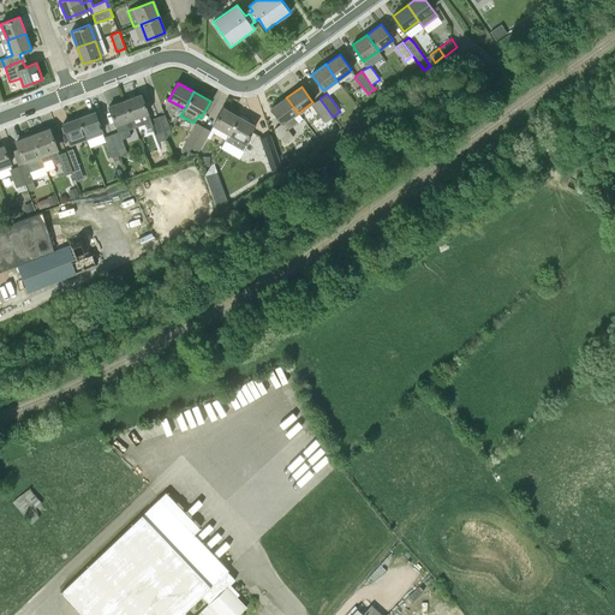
[(141,95),(125,101),(135,127),(145,124),(148,129),(153,126),(156,135),(155,136),(157,143),(166,139),(157,117),(150,120),(148,113),(141,95)]
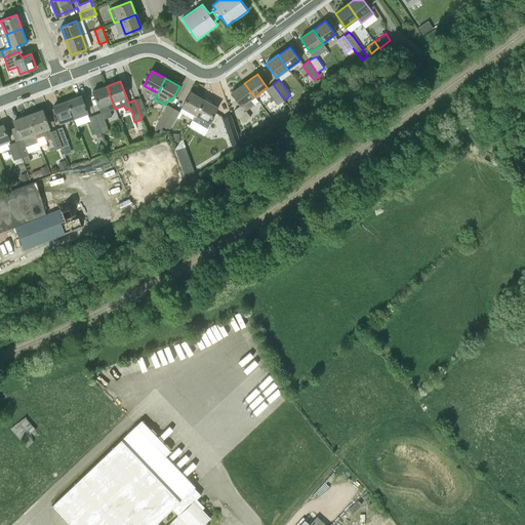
[(254,96),(244,83),(232,92),(241,105),(234,110),(243,122),(250,117),(246,111),(253,105),(249,99),(254,96)]
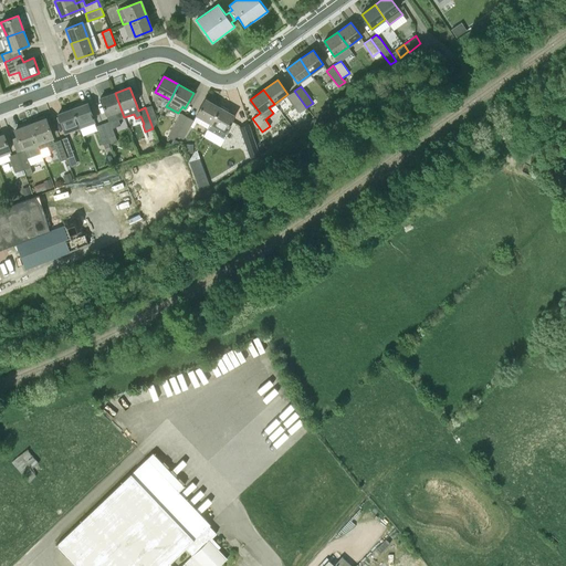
[(300,112),(306,107),(294,91),(289,95),(300,112)]
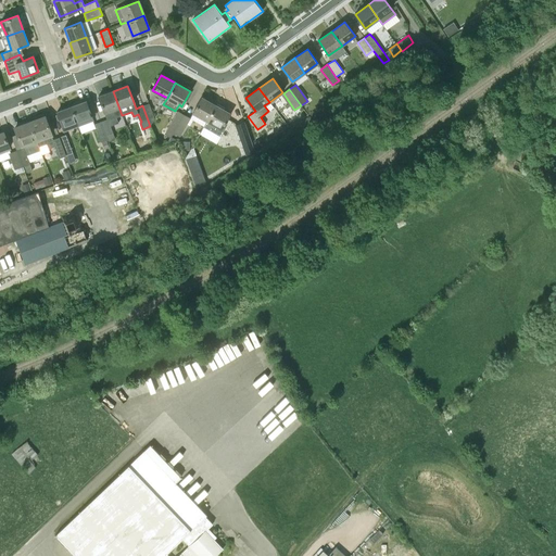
[(109,121),(122,115),(113,91),(98,97),(104,113),(106,119),(100,122),(106,136),(113,133),(109,121)]
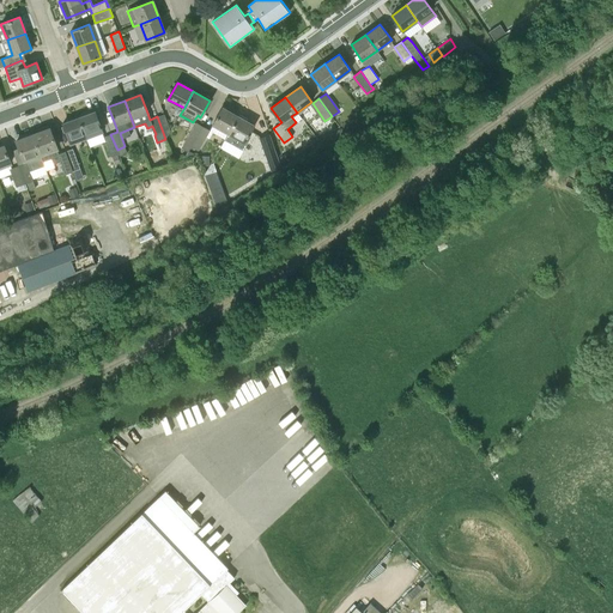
[(222,108),(211,128),(210,131),(206,137),(210,139),(213,133),(225,139),(226,138),(229,133),(237,116),(222,108)]
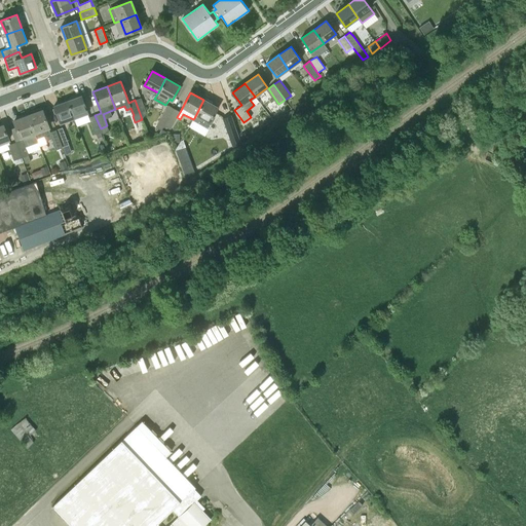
[(68,101),(74,118),(87,113),(81,96),(68,101)]
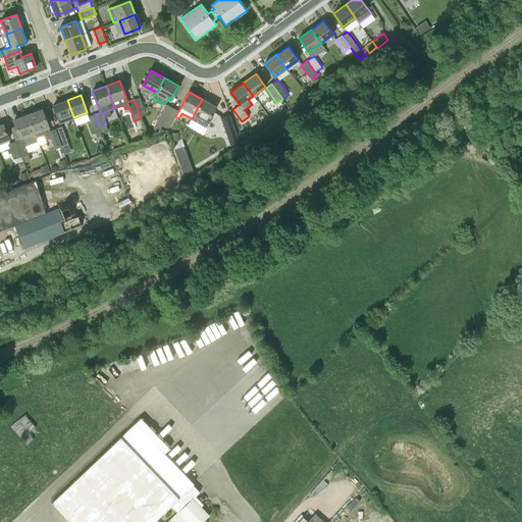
[(140,97),(134,99),(141,118),(145,111),(140,97)]
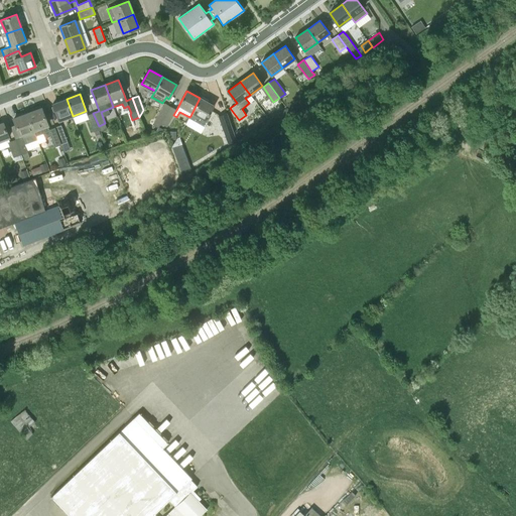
[(206,118),(214,106),(200,98),(192,112),(190,116),(189,117),(188,118),(205,127),(209,120),(206,118)]
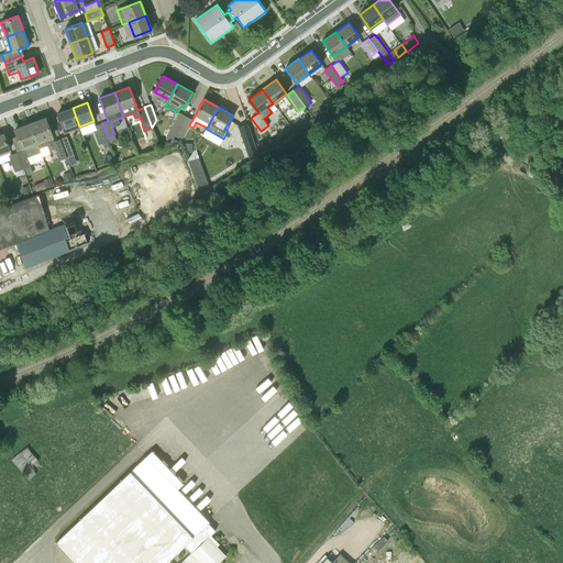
[(65,132),(79,127),(73,108),(57,113),(65,132)]
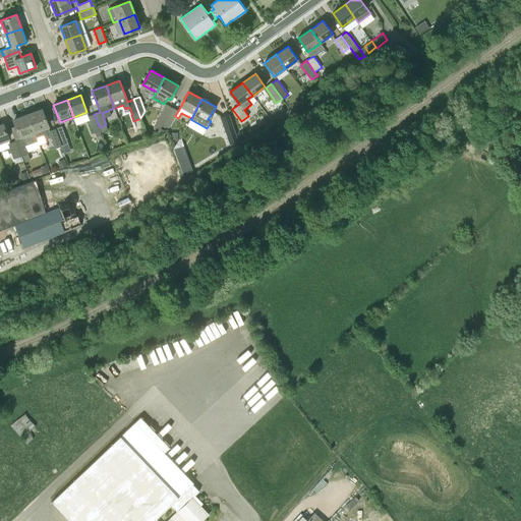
[(163,124),(172,108),(167,105),(155,126),(160,129),(163,124)]
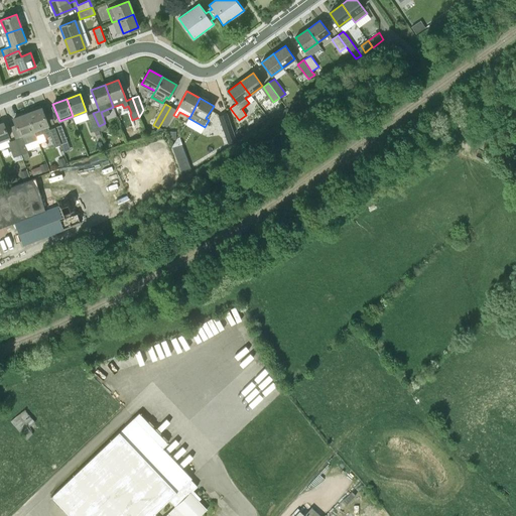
[(167,126),(169,122),(173,115),(176,110),(170,107),(161,123),(167,126)]
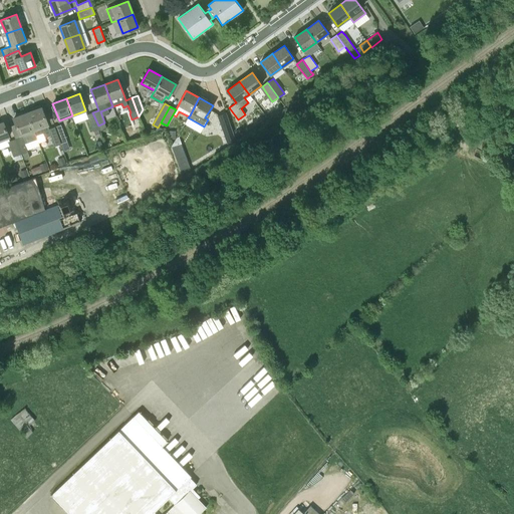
[(41,107),(27,113),(33,130),(34,130),(36,136),(39,143),(46,141),(45,138),(50,136),(55,147),(60,144),(54,126),(49,129),(41,107)]
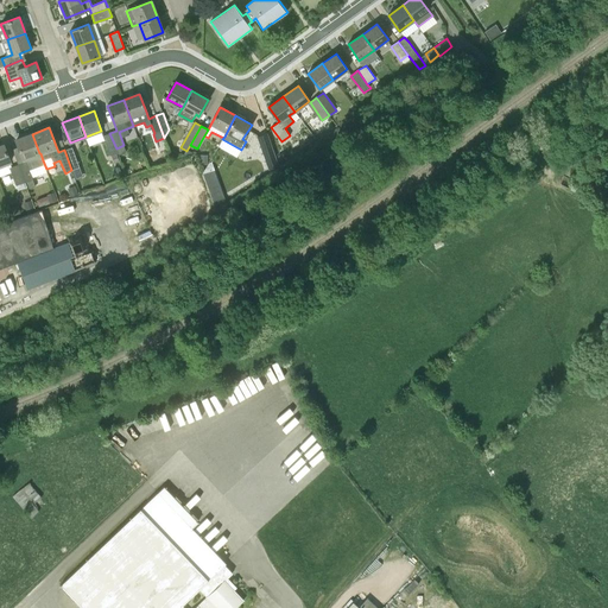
[(118,153),(116,149),(109,133),(102,135),(111,156),(116,153),(118,153)]
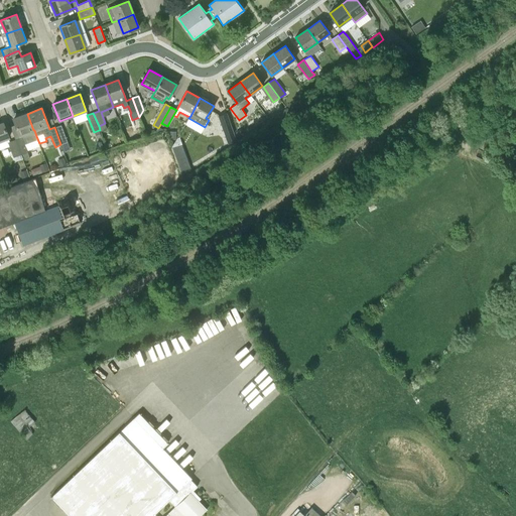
[(16,125),(10,127),(15,140),(21,154),(22,154),(24,160),(30,158),(27,152),(27,151),(39,146),(39,143),(36,136),(34,130),(33,130),(27,114),(14,119),(16,125)]
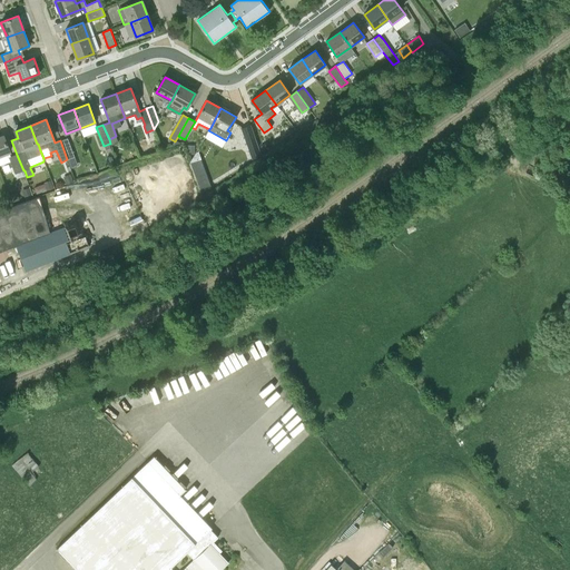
[(241,129),(252,160),(262,157),(251,126),(241,129)]
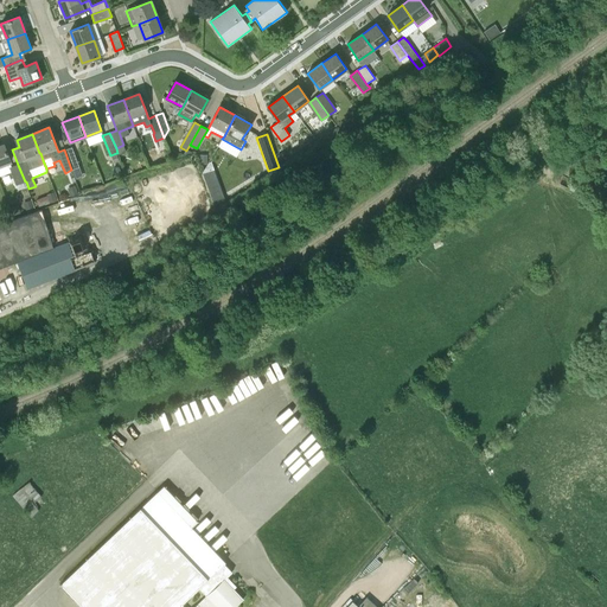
[(4,145),(0,145),(0,176),(11,172),(10,168),(12,167),(10,163),(4,145)]
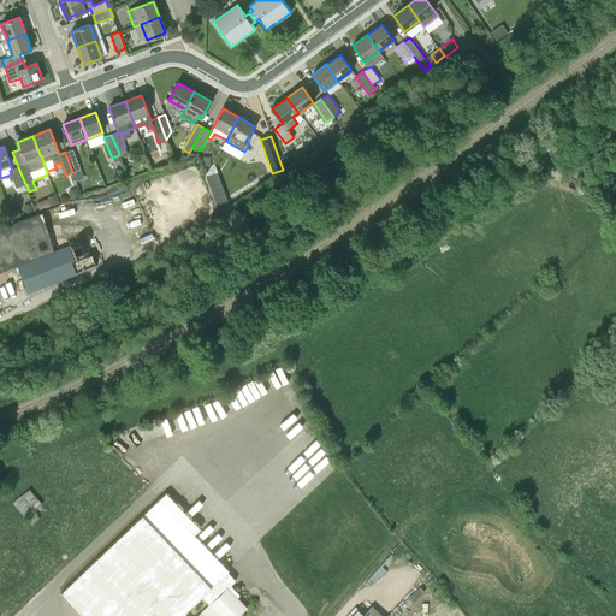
[(119,155),(120,158),(128,154),(125,147),(118,150),(118,153),(119,155)]
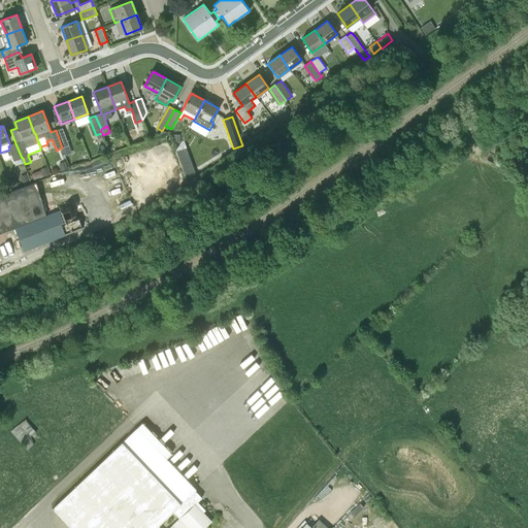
[(56,130),(62,147),(63,147),(68,145),(69,145),(63,128),(56,130)]
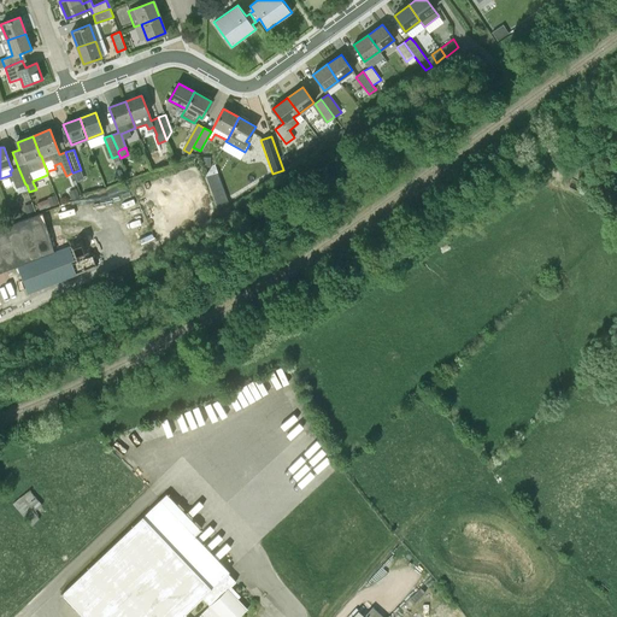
[(212,165),(211,168),(205,176),(206,177),(217,172),(215,164),(212,165)]
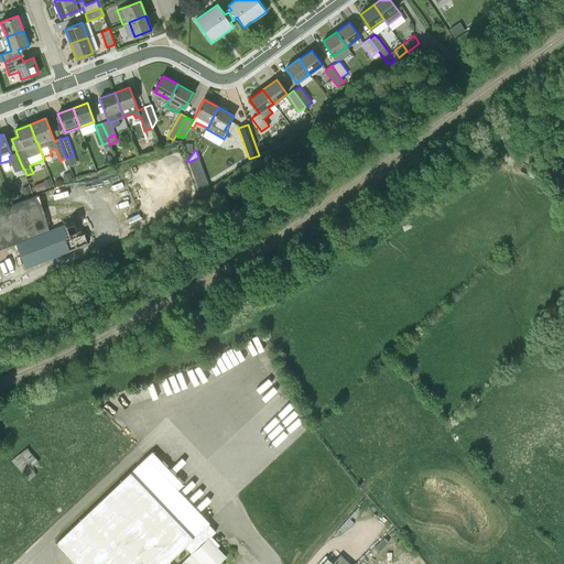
[(11,155),(9,156),(10,160),(14,172),(15,172),(17,176),(24,174),(23,170),(23,169),(17,153),(11,155)]
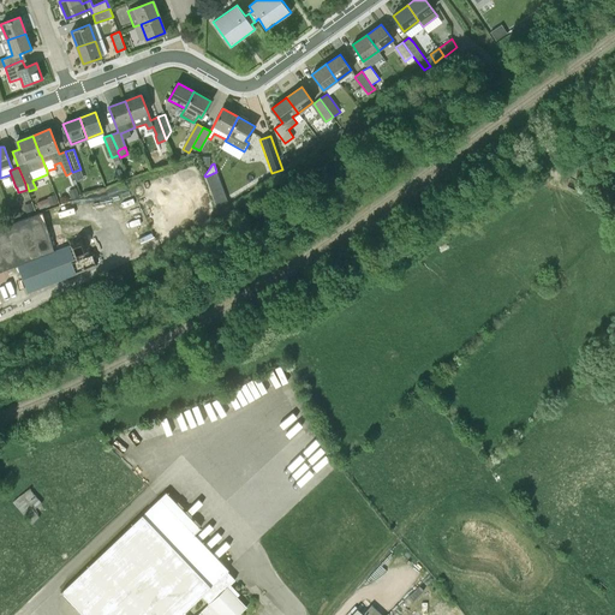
[(67,191),(71,199),(78,197),(75,187),(67,191)]
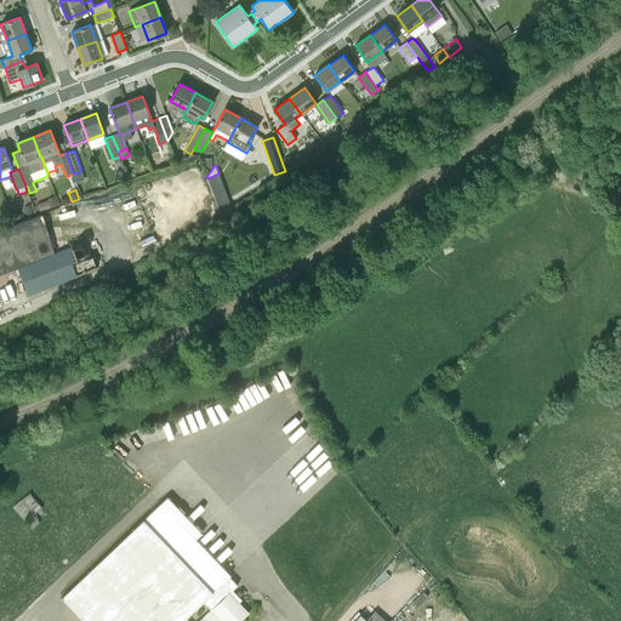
[(232,209),(226,191),(214,195),(214,198),(220,212),(232,209)]
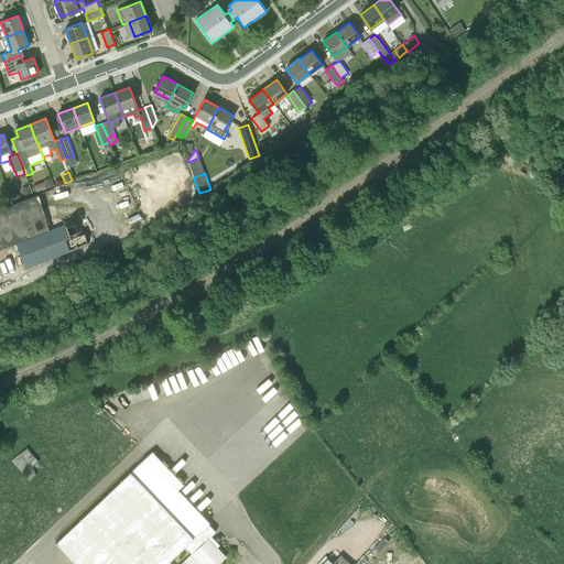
[(43,181),(45,187),(53,185),(50,177),(43,181)]
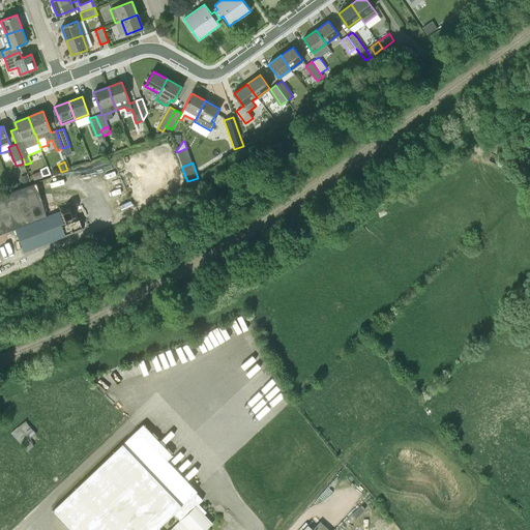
[(20,177),(23,184),(29,181),(27,174),(20,177)]
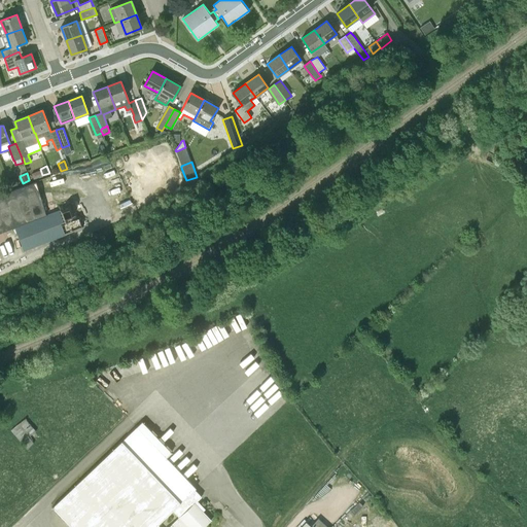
[(36,182),(0,195),(0,233),(14,226),(24,250),(80,229),(76,217),(72,206),(58,211),(46,215),(36,182)]
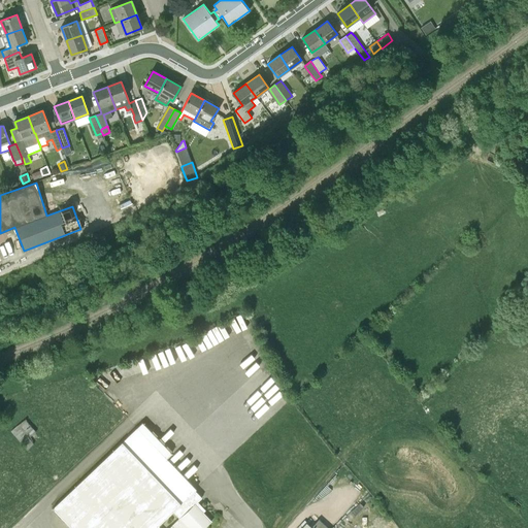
[(41,437),(25,419),(10,431),(27,451),(41,437)]
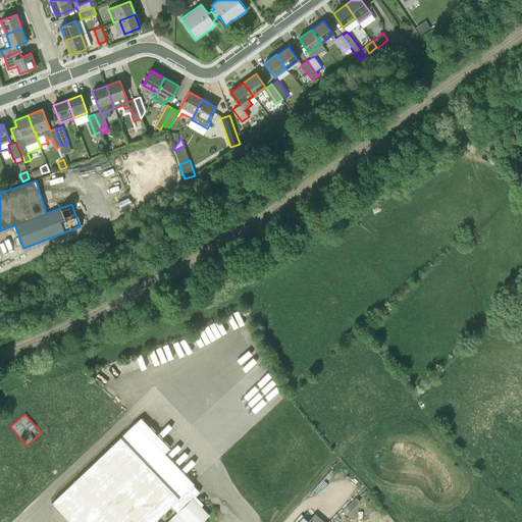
[(201,521),(209,515),(201,506),(203,504),(196,496),(200,492),(143,430),(136,423),(52,503),(70,521),(201,521)]
